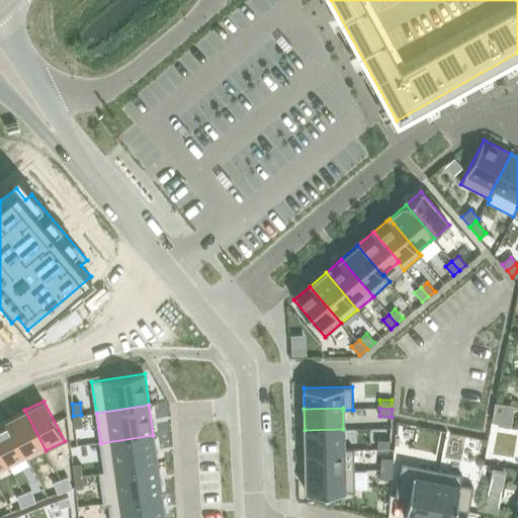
[(24,410),(6,420),(28,460),(46,450),(24,410)]
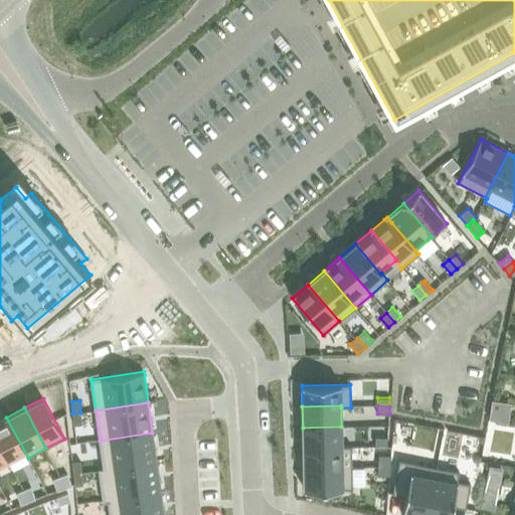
[(80,412),(72,413),(74,425),(82,424),(80,412)]
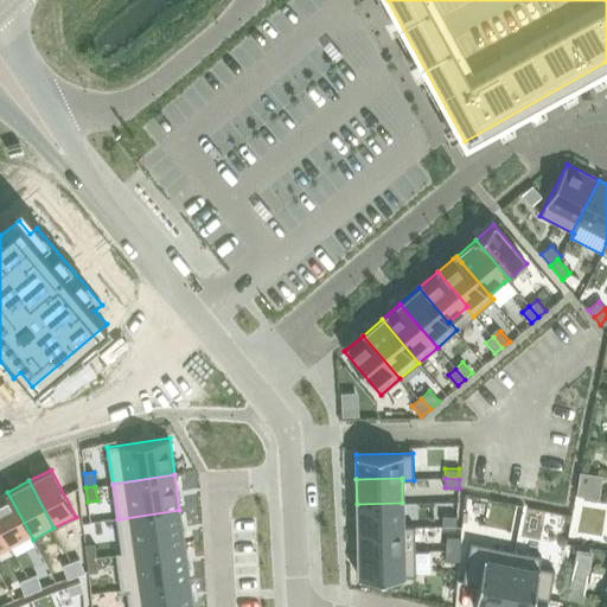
[(7,492),(0,496),(0,525),(8,542),(27,532),(32,540),(33,540),(7,492)]
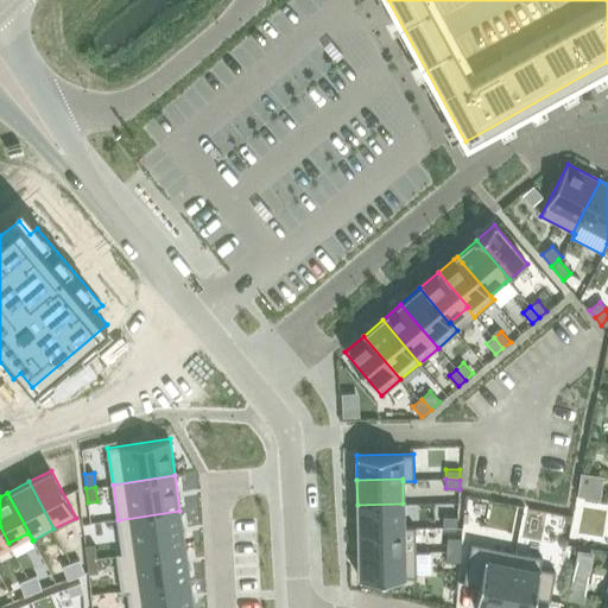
[(403,504),(358,505),(358,530),(404,529),(404,526),(403,504)]
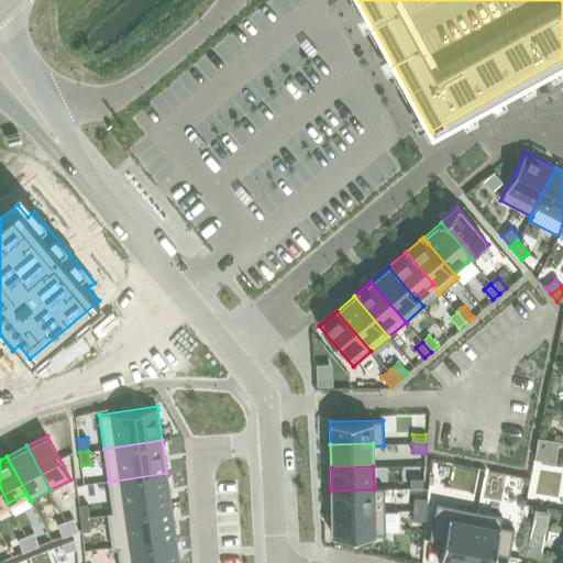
[(113,512),(108,514),(108,515),(172,506),(166,473),(109,482),(113,512)]
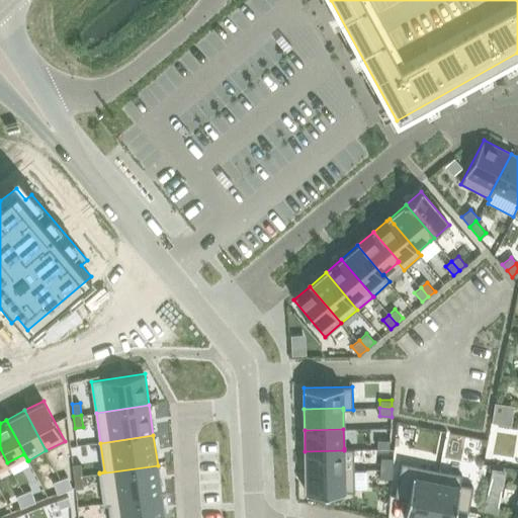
[(377,439),(377,447),(390,448),(390,440),(377,439)]
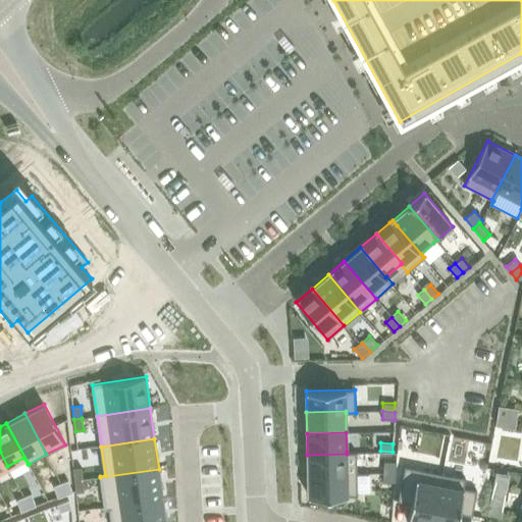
[(347,454),(307,455),(308,475),(357,474),(356,452),(347,452),(347,454)]
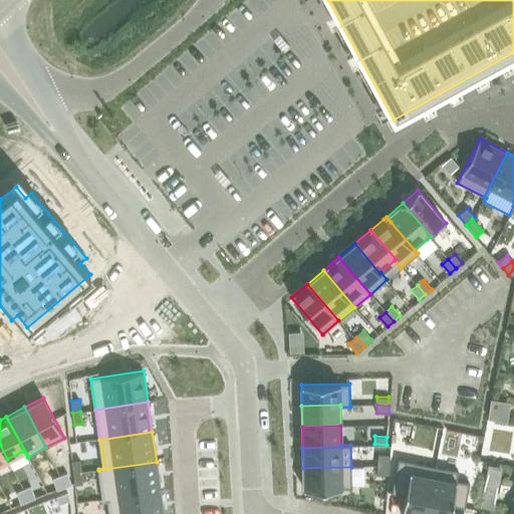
[(377,454),(377,464),(390,465),(390,455),(377,454)]
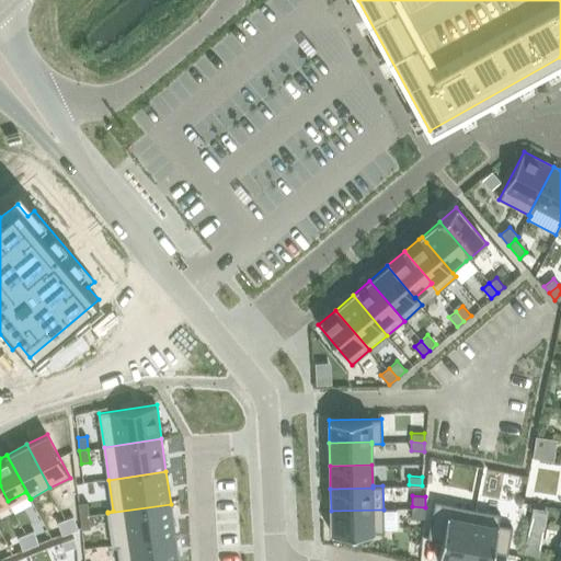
[(435,501),(427,538),(442,540),(437,560),(441,560),(464,560),(474,508),(435,501)]
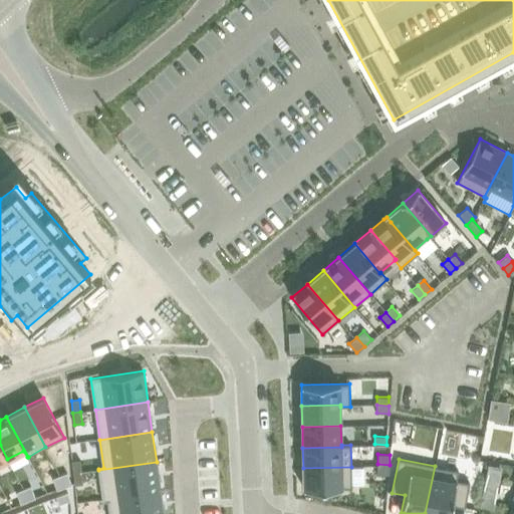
[(80,460),(72,461),(73,473),(81,472),(80,460)]
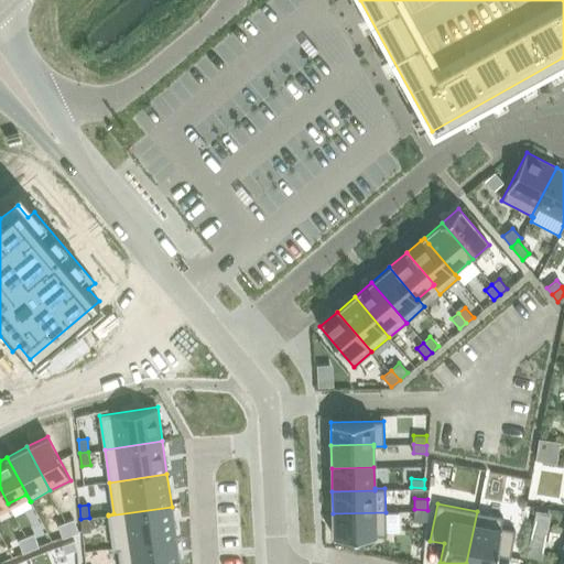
[(172,507),(108,516),(114,549),(176,540),(172,507)]
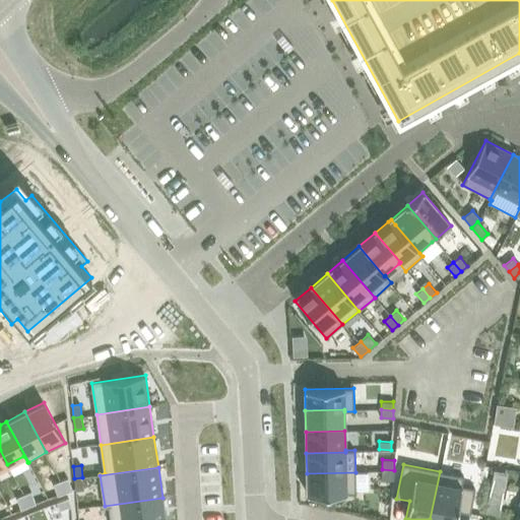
[(382,469),(381,479),(393,480),(394,470),(382,469)]
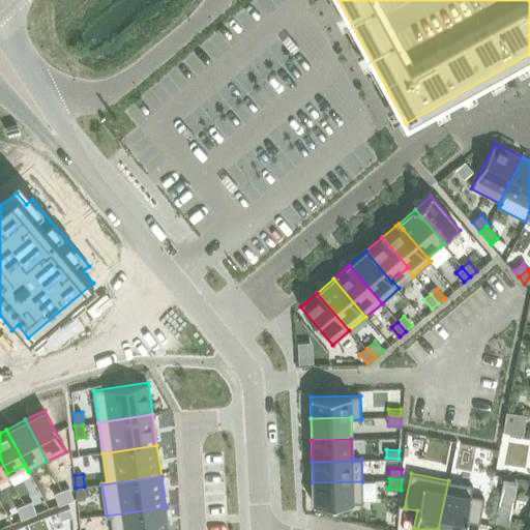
[(448,480),(438,529),(463,529),(466,521),(479,523),(484,498),(471,495),(473,486),(448,480)]
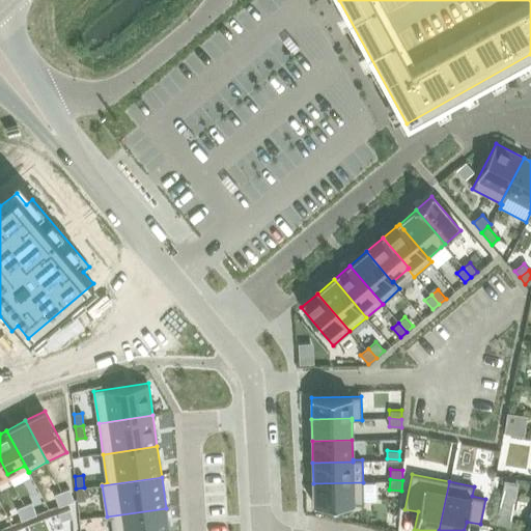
[(363,482),(313,483),(313,505),(364,504),(363,482)]
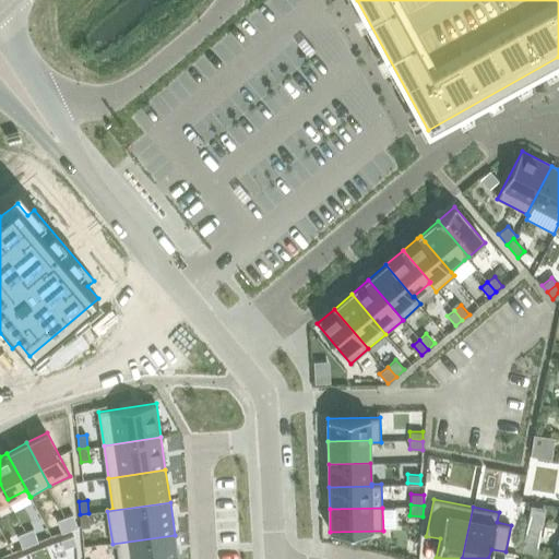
[(88,513),(80,514),(82,527),(91,526),(88,513)]
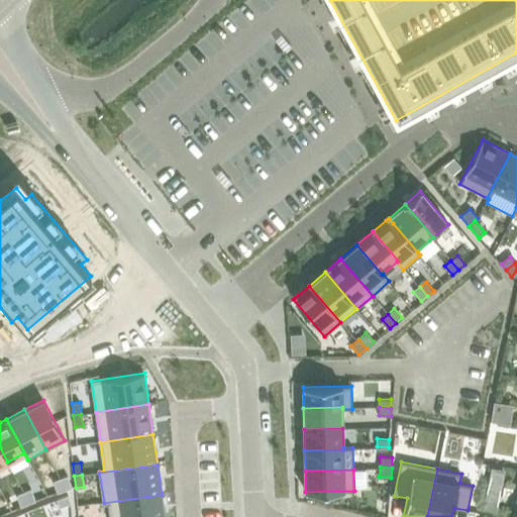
[(68,476),(60,479),(65,491),(73,488),(68,476)]
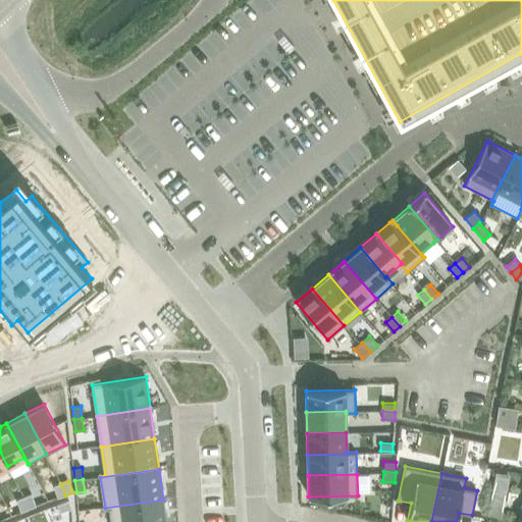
[(60,483),(53,486),(58,499),(65,496),(60,483)]
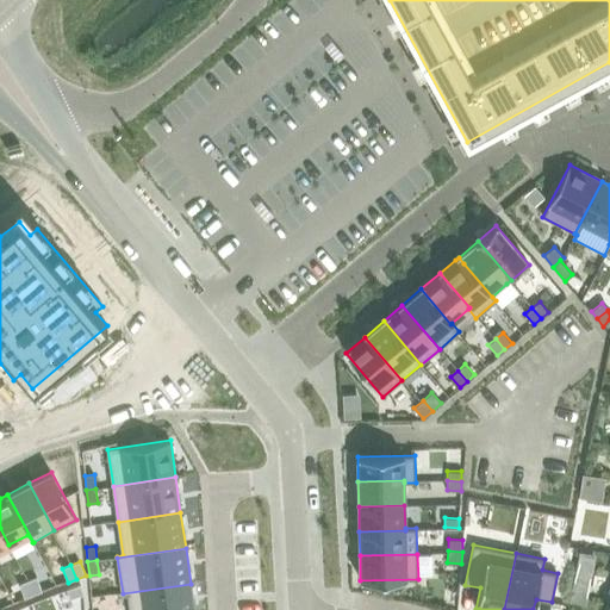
[(37,578),(29,582),(33,596),(43,592),(37,578)]
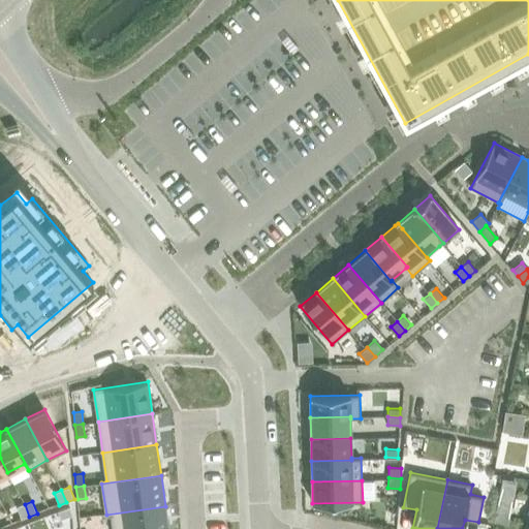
[(25,504),(17,507),(22,520),(29,517),(25,504)]
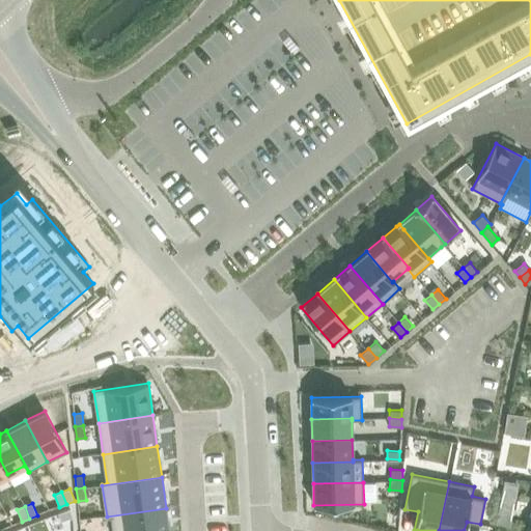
[(70,508),(57,513),(60,522),(73,516),(70,508)]
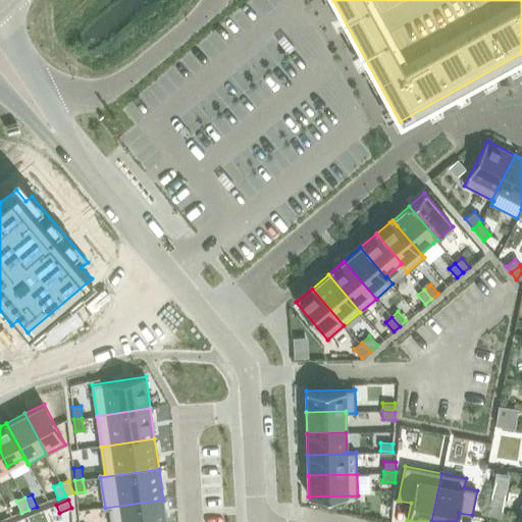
[(166,521),(163,500),(105,508),(110,508),(111,521),(166,521)]
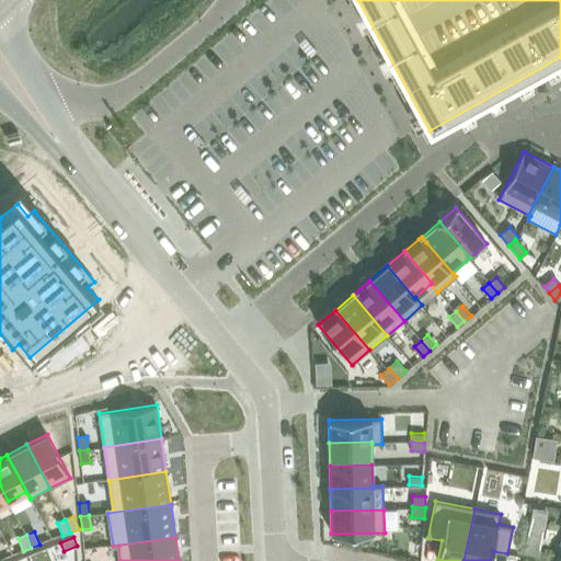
[(527,537),(524,553),(537,556),(540,539),(527,537)]
